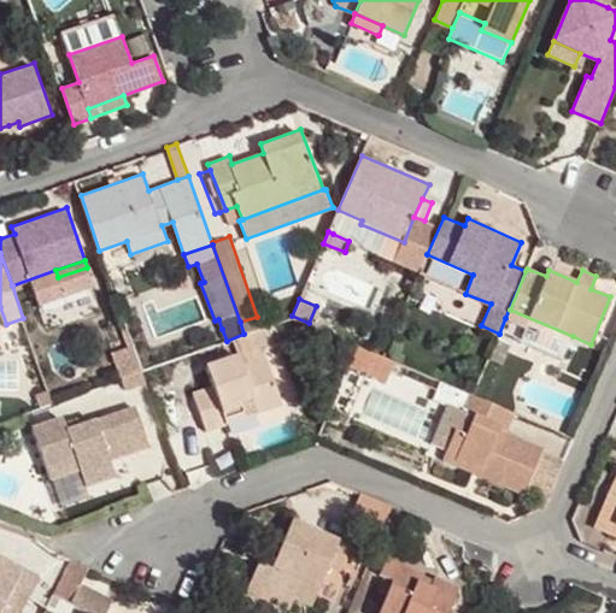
[(573,336),(510,310),(505,318),(568,345),(573,336)]
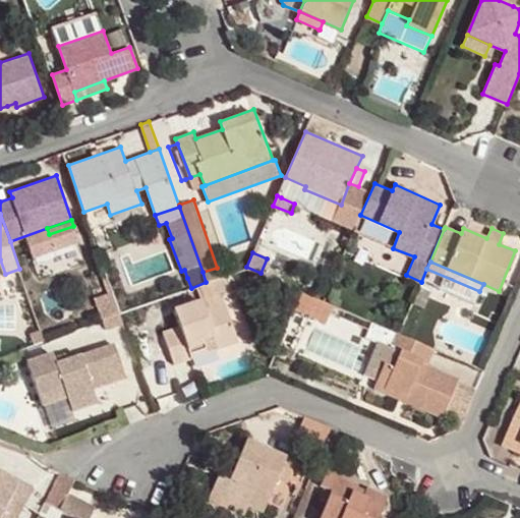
[(191,288),(187,278),(176,281),(180,291),(191,288)]
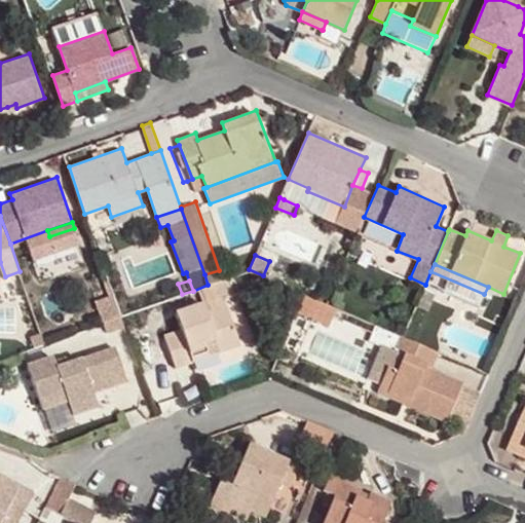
[(121,315),(113,294),(98,298),(106,321),(121,315)]
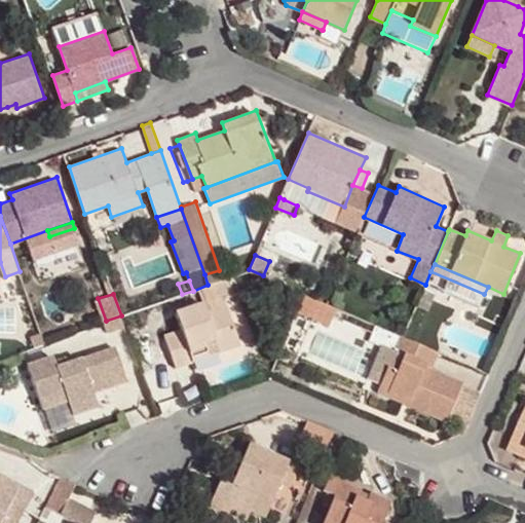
[(337,307),(327,302),(304,294),(297,311),(329,326),(337,307)]
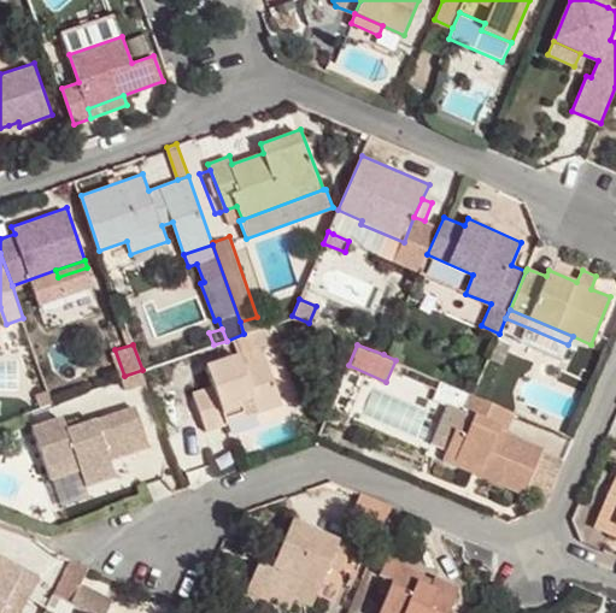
[(268,359),(263,346),(239,353),(244,366),(268,359)]
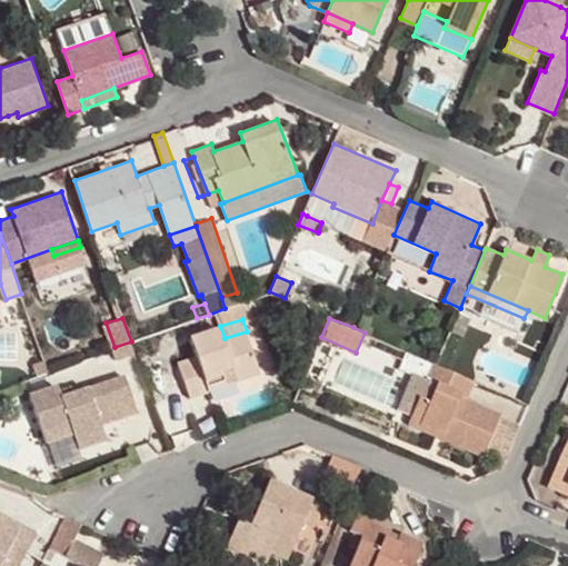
[(261,373),(247,331),(225,338),(220,326),(189,338),(196,356),(178,361),(190,398),(208,393),(208,391),(205,381),(223,375),(222,371),(232,368),(235,376),(236,380),(261,373)]
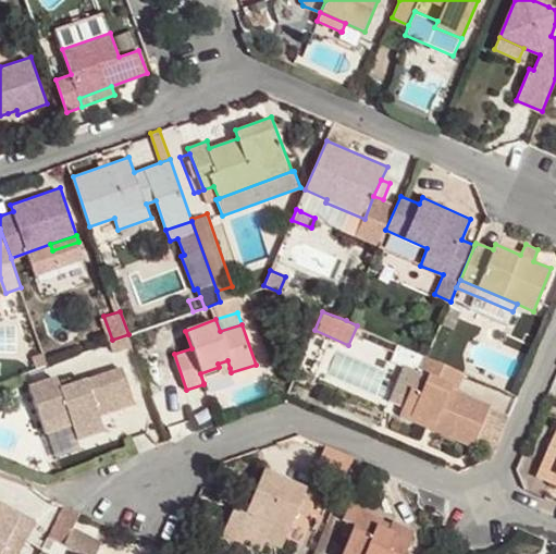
[(132,345),(128,334),(112,341),(115,349),(132,345)]
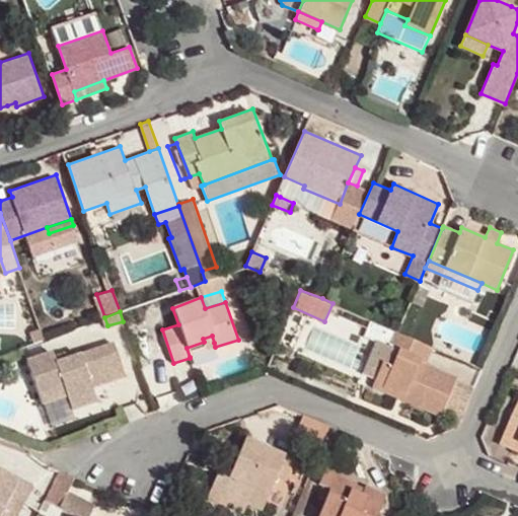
[(44,339),(41,327),(29,330),(33,342),(44,339)]
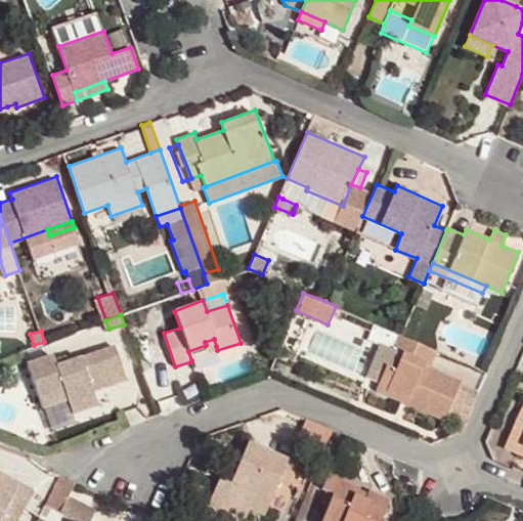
[(431,367),(424,364),(432,347),(401,334),(400,334),(393,348),(402,353),(395,368),(387,365),(378,387),(409,400),(407,403),(445,420),(462,381),(431,367)]
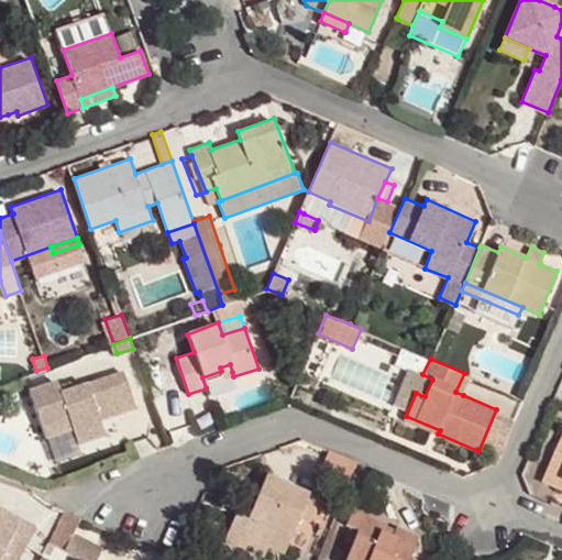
[(232,372),(230,364),(220,368),(221,371),(222,374),(232,372)]
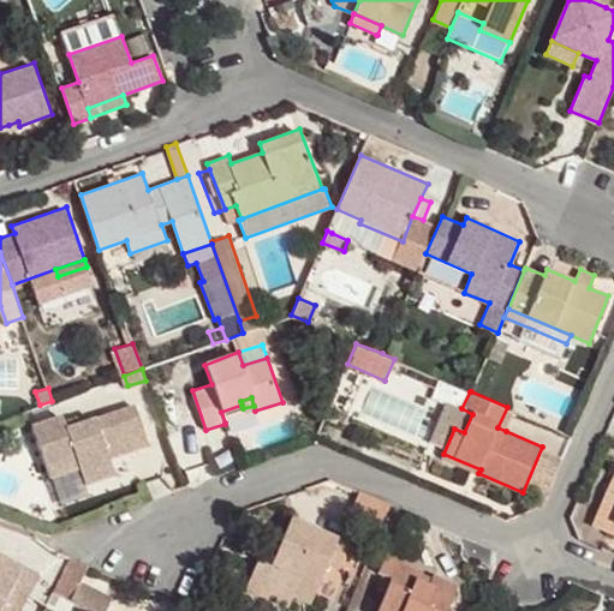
[(135,403),(66,427),(63,414),(33,425),(52,478),(79,467),(85,485),(115,474),(109,457),(102,437),(125,430),(131,450),(149,444),(135,403)]
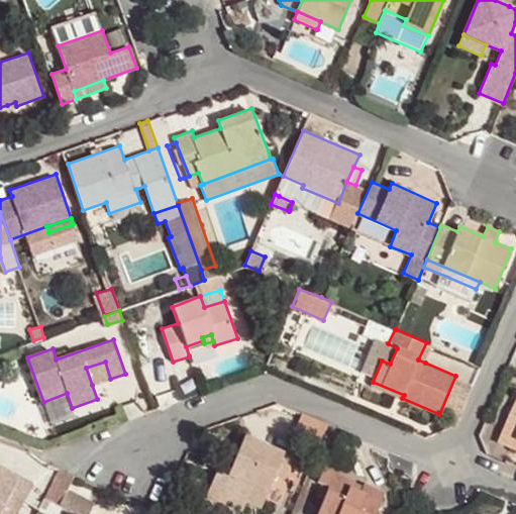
[(203,340),(186,346),(189,355),(189,356),(207,350),(204,343),(203,340)]
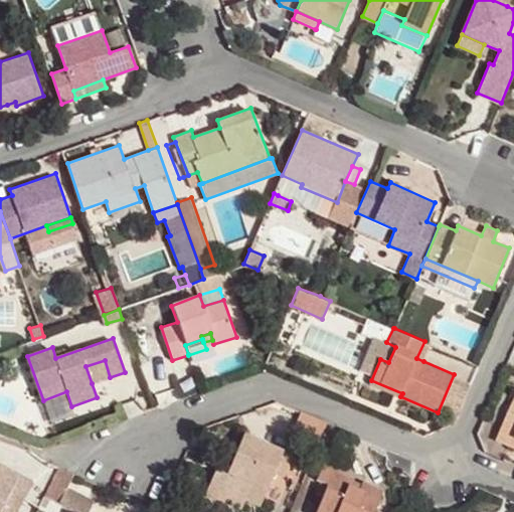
[(423,361),(431,343),(424,341),(416,358),(423,361)]
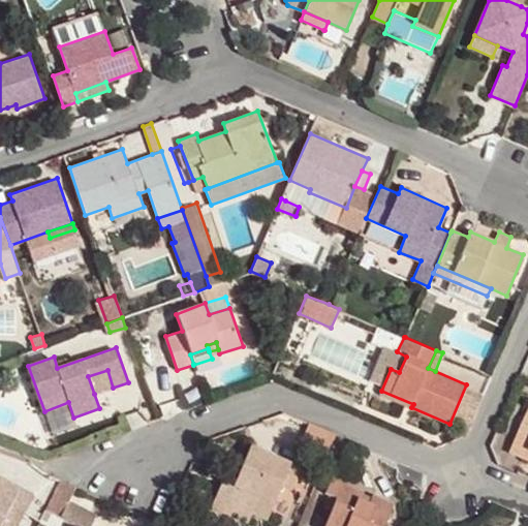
[(406,357),(397,352),(391,369),(399,372),(406,357)]
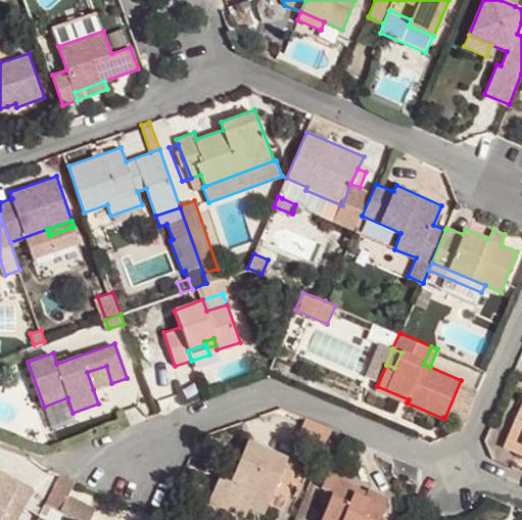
[(111,383),(106,366),(87,372),(93,389),(111,383)]
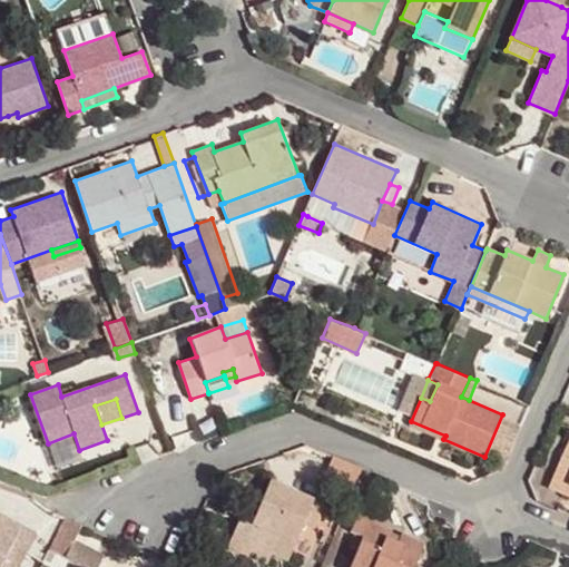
[(521,422),(502,414),(484,457),(502,465),(521,422)]
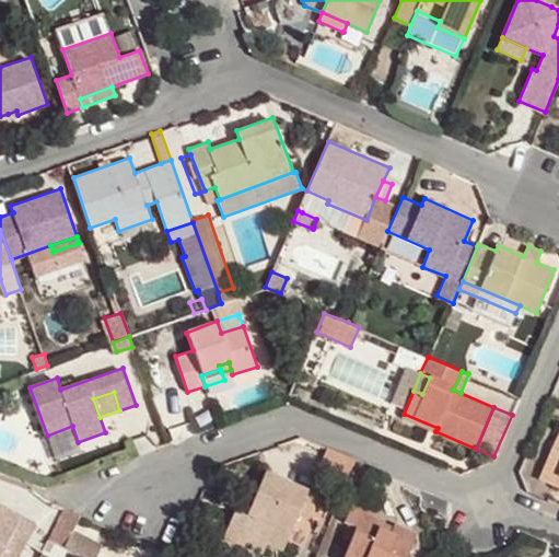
[(438,428),(404,414),(403,417),(435,431),(438,428)]
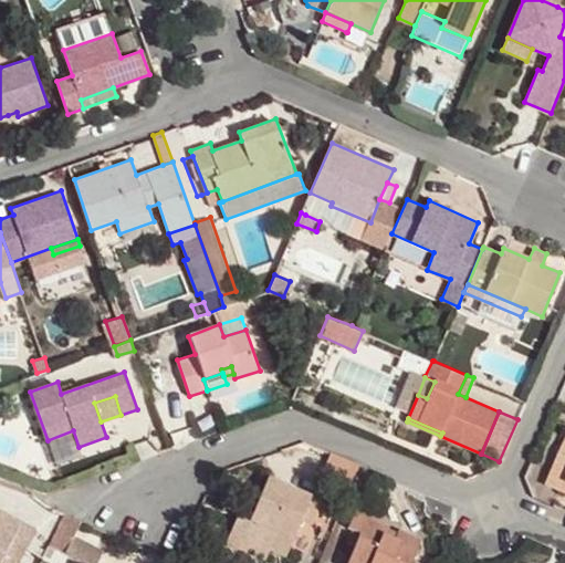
[(564,439),(546,483),(562,490),(564,485),(564,439)]
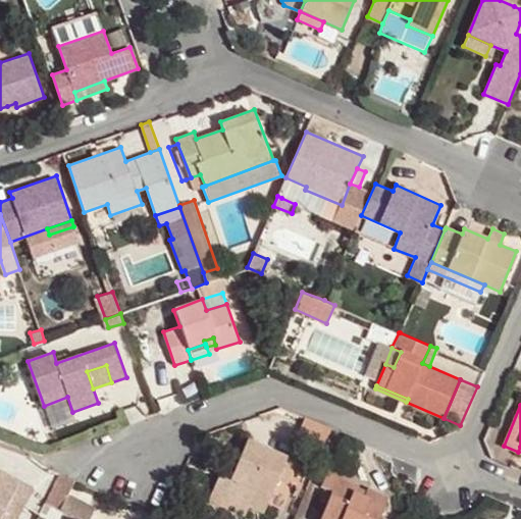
[(332,426),(305,415),(297,434),(324,446),(332,426)]
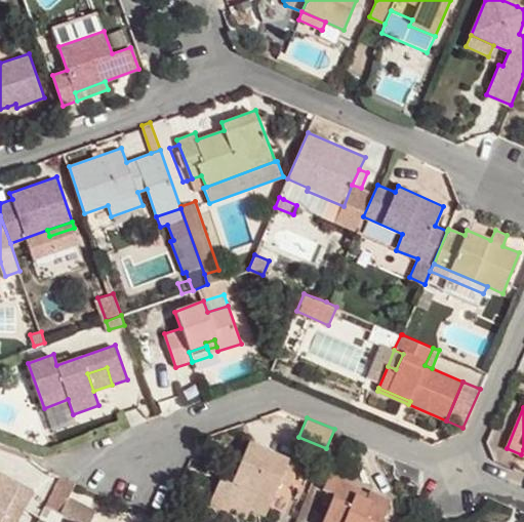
[(298,465),(248,443),(232,480),(220,476),(209,502),(246,518),(249,508),(266,515),(281,479),(290,483),(298,465)]
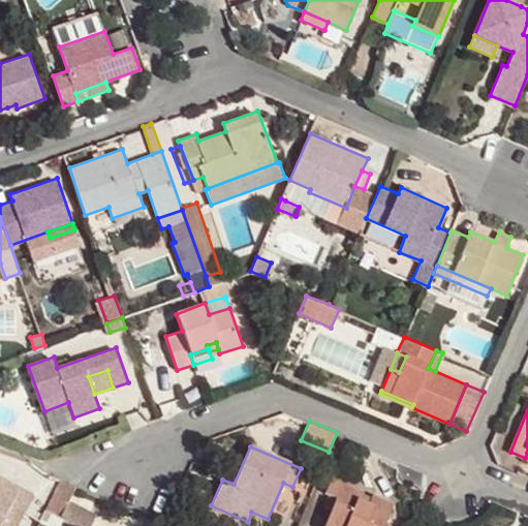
[(21,488),(0,476),(0,483),(18,492),(21,488)]
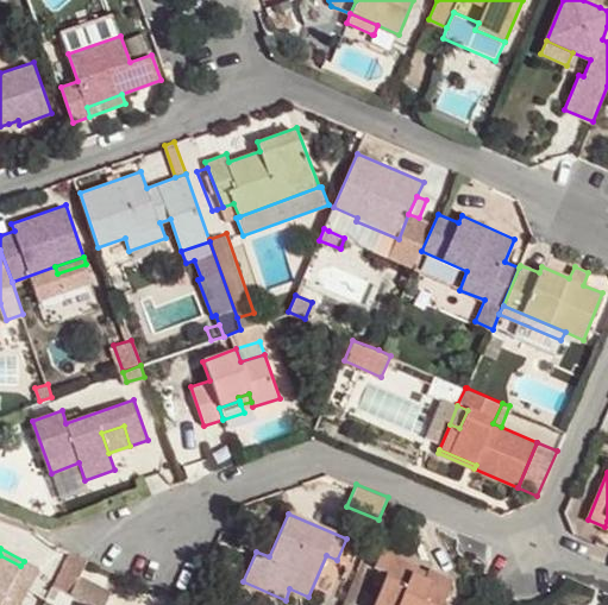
[(71,550),(54,586),(69,593),(79,575),(87,558),(71,550)]
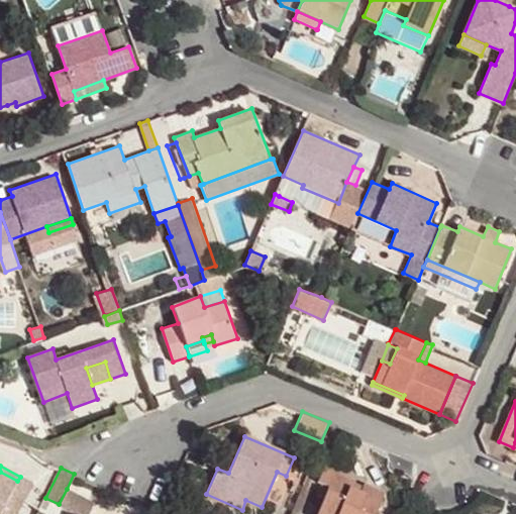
[(17,481),(0,472),(0,513),(17,513),(33,484),(20,477),(17,481)]
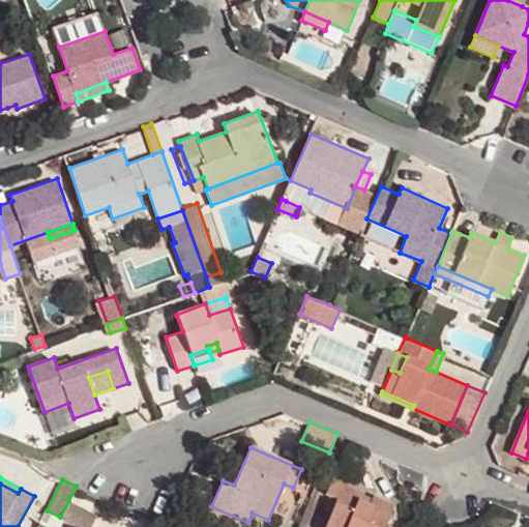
[(385,526),(395,503),(374,495),(370,503),(360,499),(362,492),(343,485),(325,526),(385,526)]
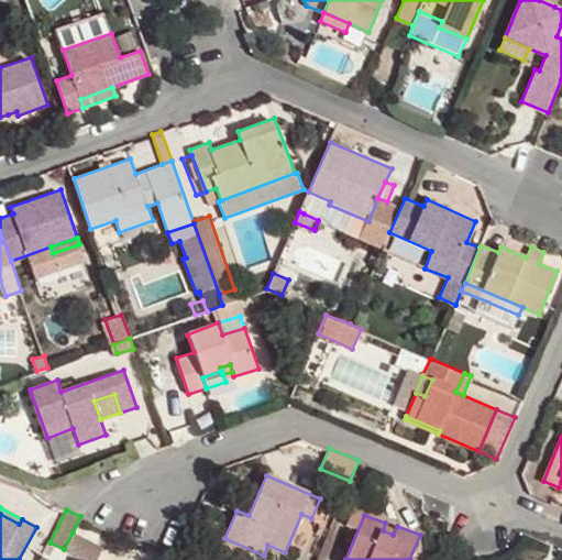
[(96,559),(102,548),(73,533),(64,549),(85,559),(96,559)]
